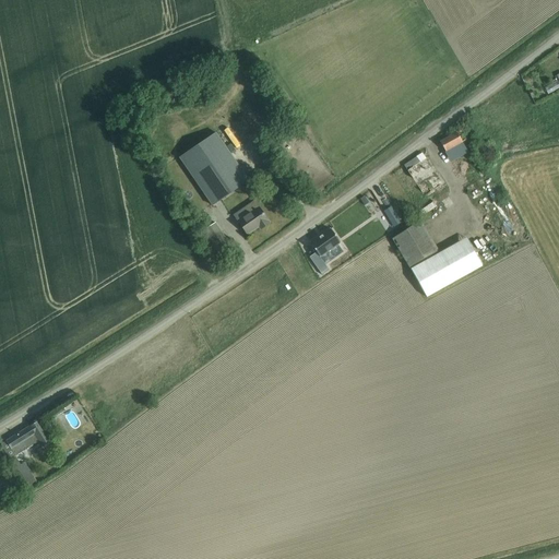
[(455,131),(439,141),(444,151),(445,152),(458,144),(462,142),(455,131)]
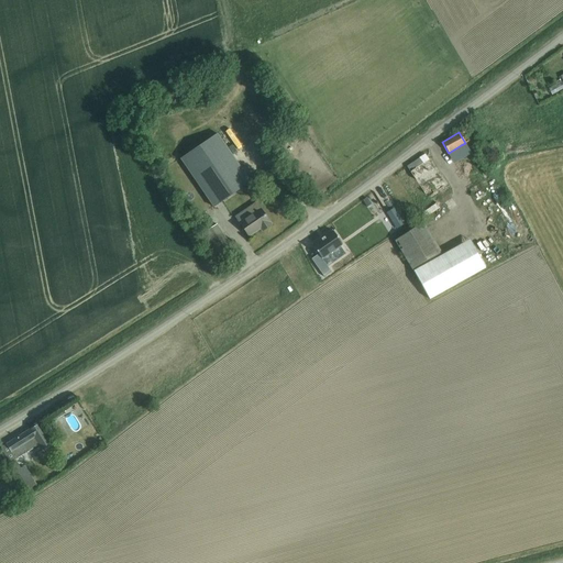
[(180,158),(213,207),(250,181),(217,133),(180,158)]
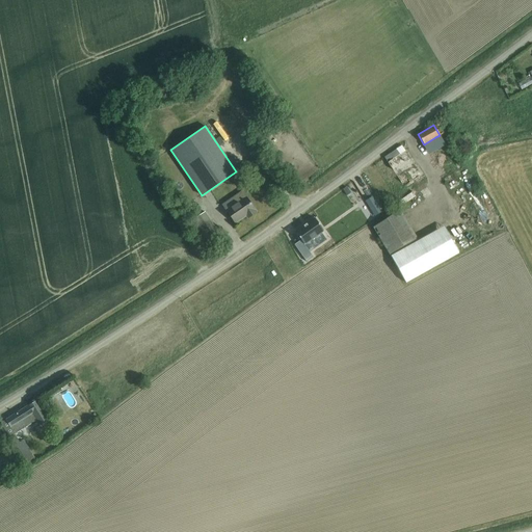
[(408,150),(392,161),(414,195),(423,189),(419,182),(426,178),(408,150)]
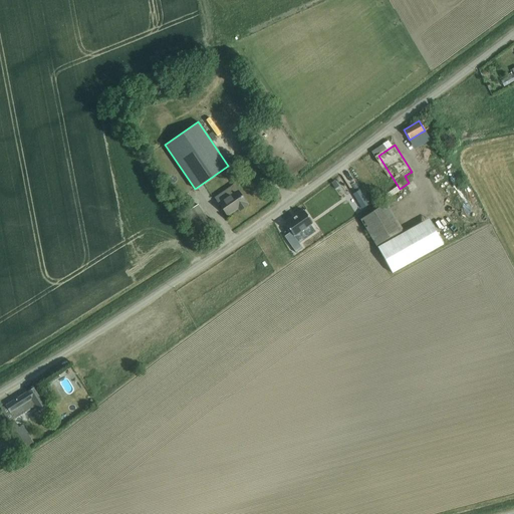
[(344,200),(357,190),(346,175),(333,185),(344,200)]
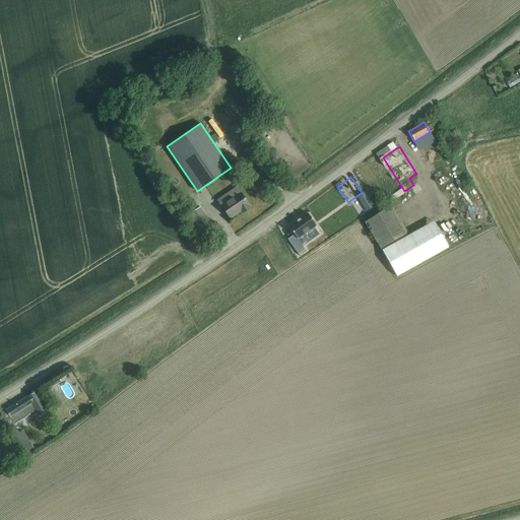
[(243,213),(251,208),(240,192),(220,206),(230,218),(241,210),(243,213)]
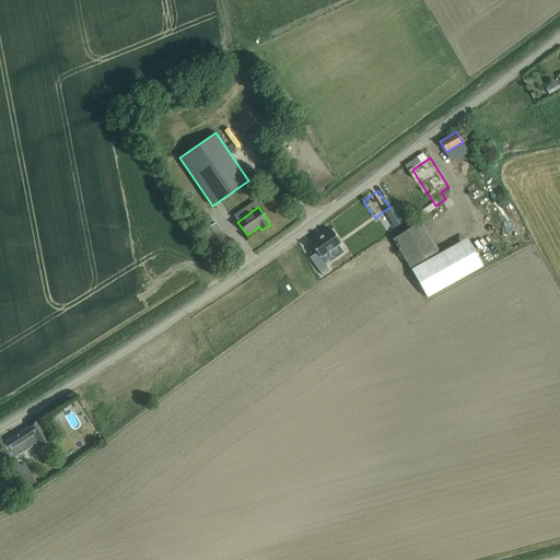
[(393,225),(400,221),(392,207),(385,211),(393,225)]
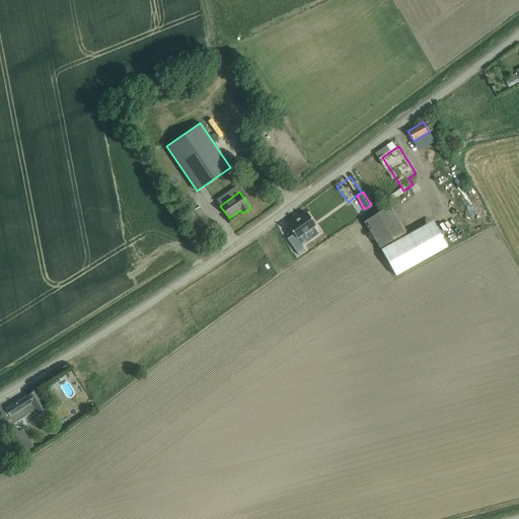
[(369,218),(364,222),(369,230),(369,231),(370,231),(380,248),(381,250),(390,245),(399,240),(408,235),(400,222),(395,214),(389,205),(374,215),(369,218)]
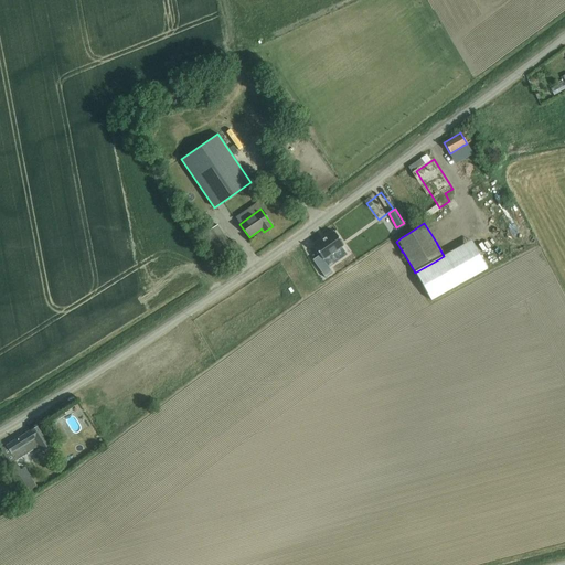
[(220,255),(231,247),(216,225),(205,232),(220,255)]
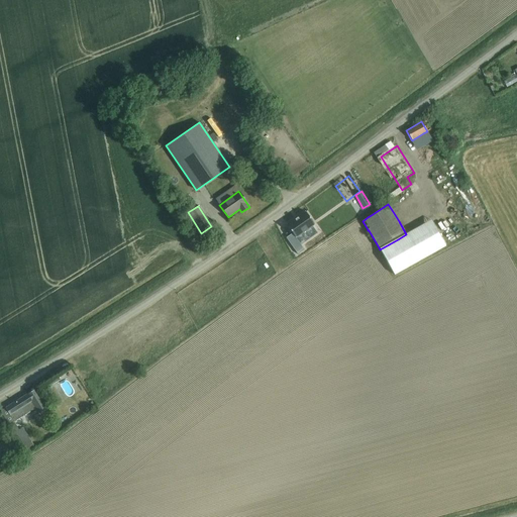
[(293,233),(286,238),(292,246),(298,254),(299,253),(304,249),(299,243),(296,237),(303,232),(314,224),(306,212),(299,216),(287,225),(293,233)]
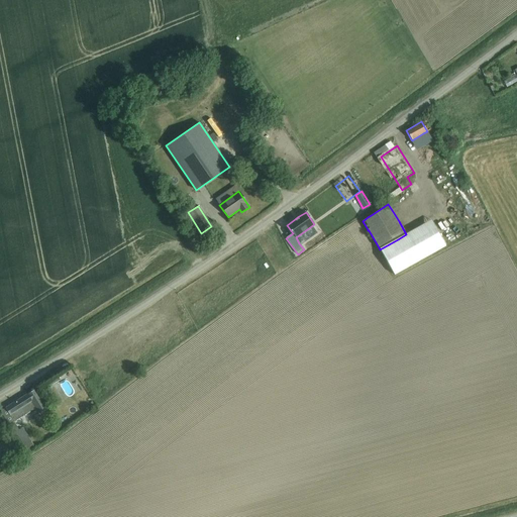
[(328,220),(325,222),(331,231),(334,229),(328,220)]
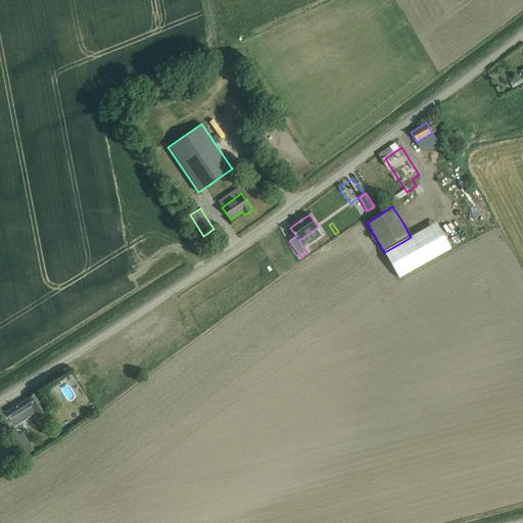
[(393,247),(384,252),(398,278),(450,249),(441,232),(436,223),(419,233),(411,237),(402,242),(393,247)]
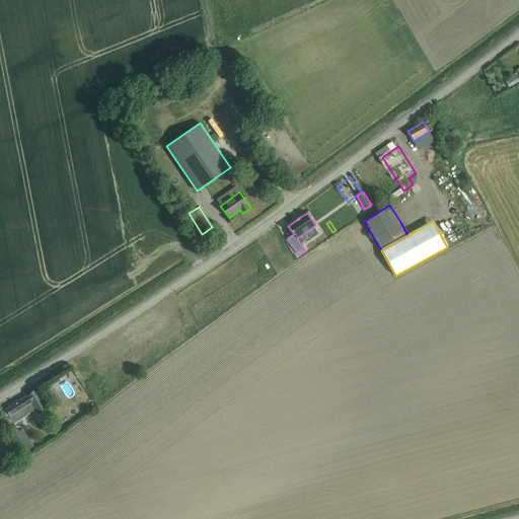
[(1,413),(0,414),(8,427),(12,424),(22,418),(29,414),(33,411),(36,416),(46,410),(34,391),(21,400),(1,413)]
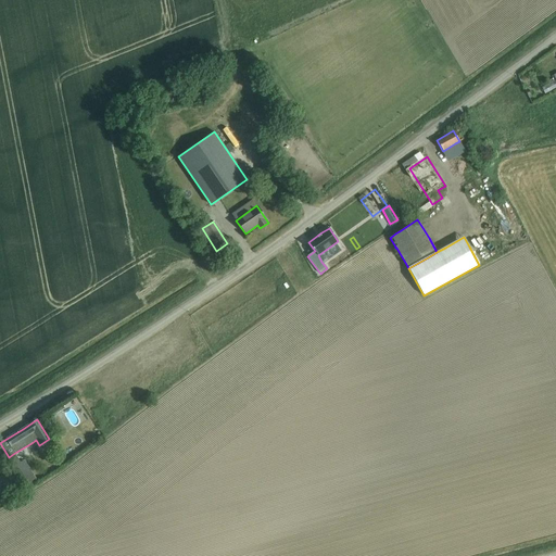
[(19,463),(15,465),(27,483),(35,478),(23,459),(19,463)]
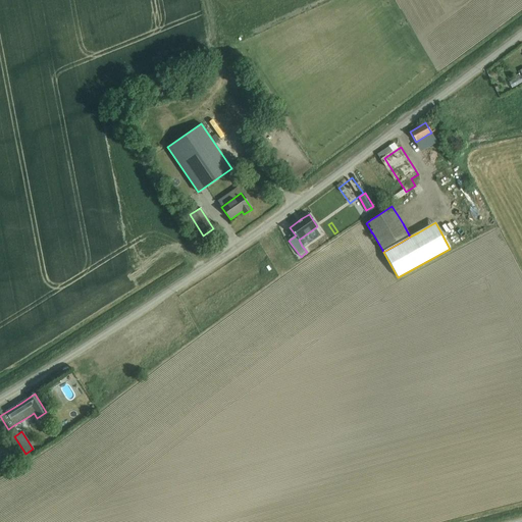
[(0,465),(17,455),(11,442),(0,449),(0,465)]
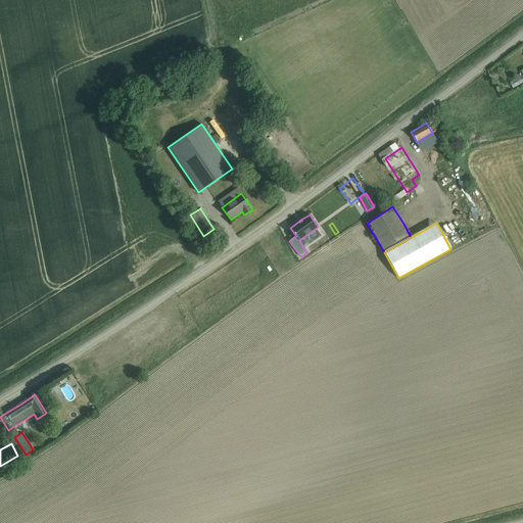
All buildings are outlined.
